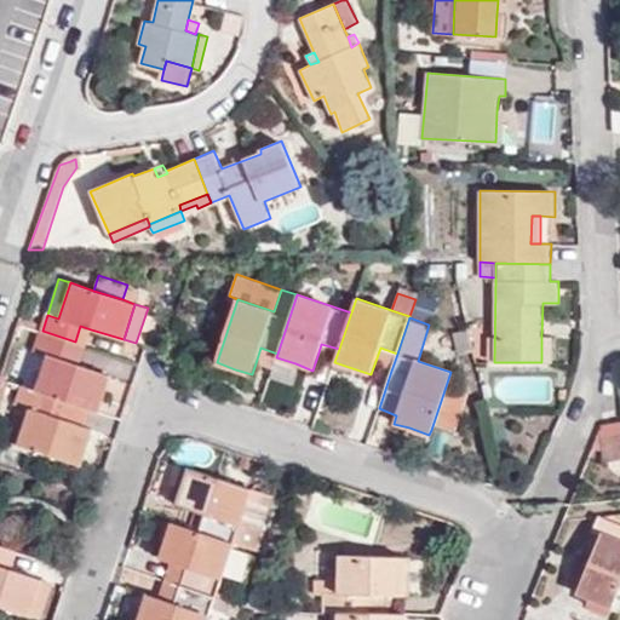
[(75,342),(86,345),(91,329),(80,326),(75,342)]
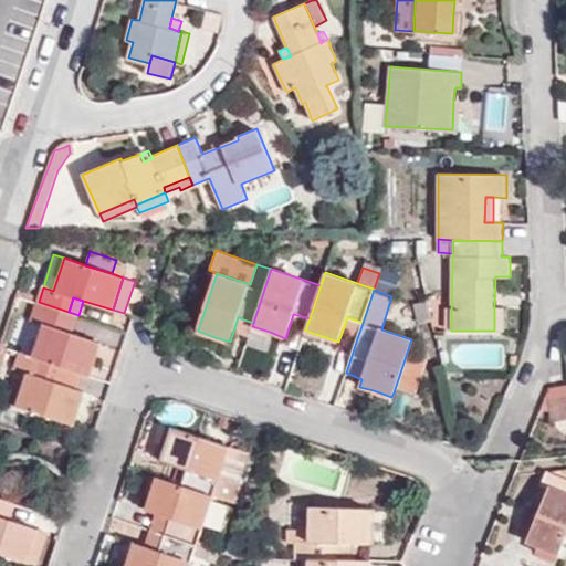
[(420,323),(433,320),(429,300),(416,302),(420,323)]
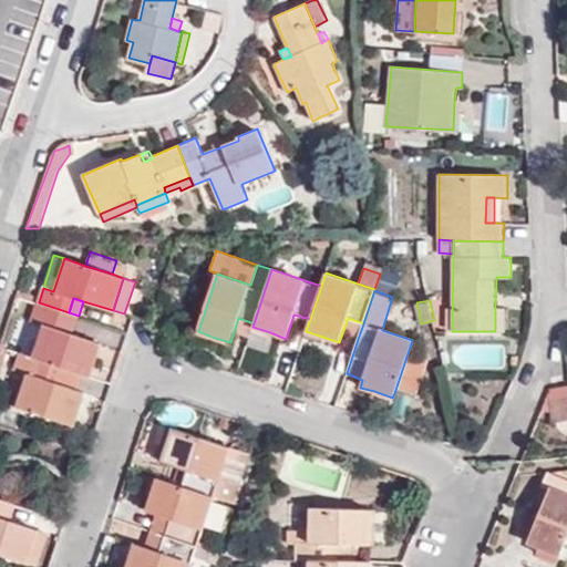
[(62,331),(69,312),(39,302),(32,320),(43,325),(33,357),(52,362),(63,366),(91,375),(102,343),(72,334),(62,331)]
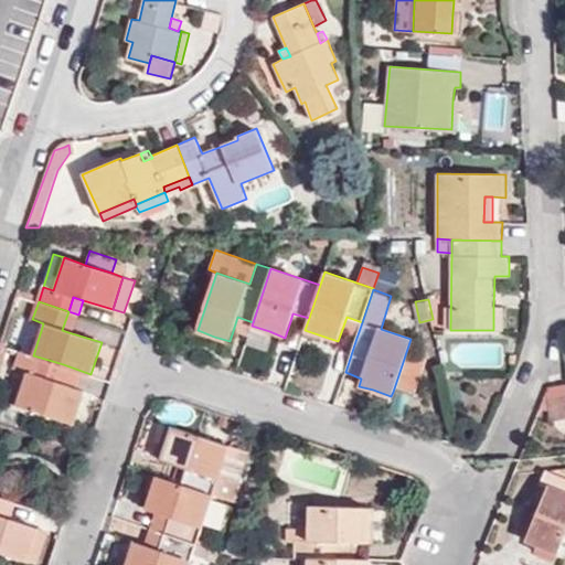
[(503,330),(504,307),(493,307),(493,330),(503,330)]
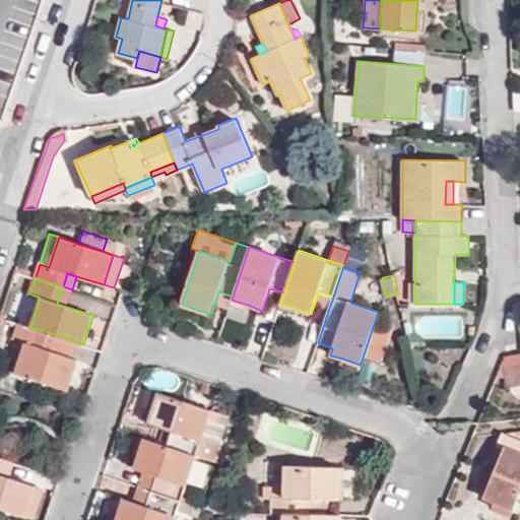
[(66,307),(72,289),(63,286),(57,304),(66,307)]
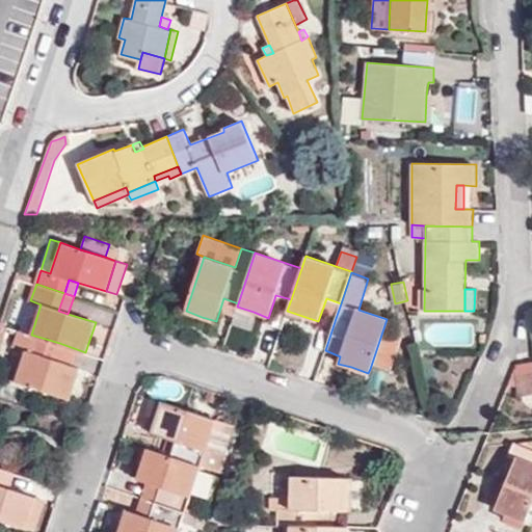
[(291,299),(275,295),(273,302),(288,308),(291,299)]
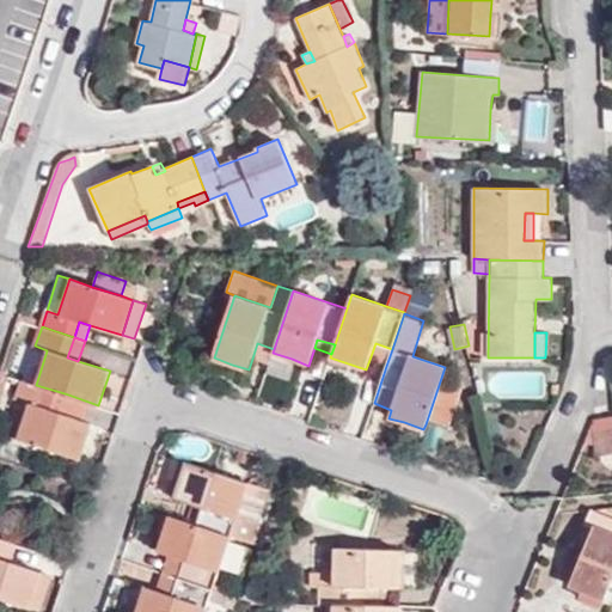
[(252,359),(269,365),(271,359),(273,353),(274,349),(257,343),(252,359)]
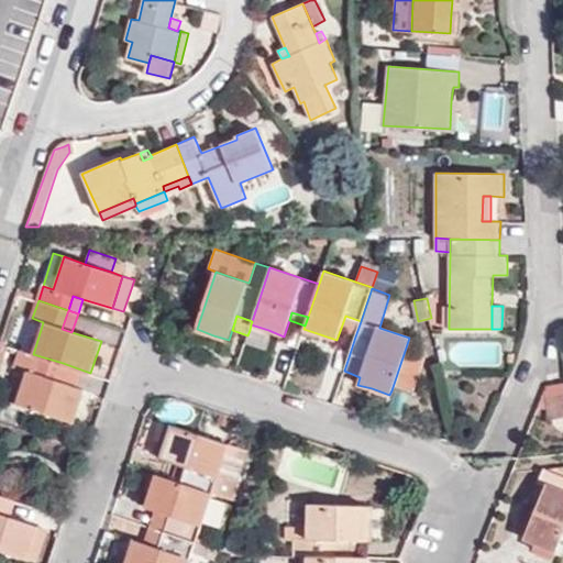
[(361,321),(345,316),(340,331),(355,337),(361,321)]
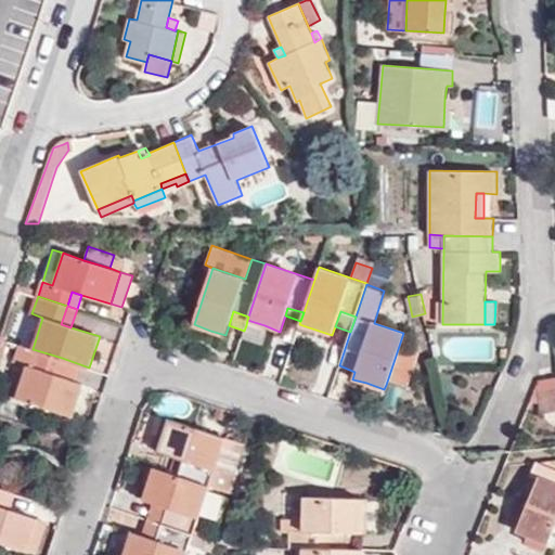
[(42,318),(31,313),(22,345),(33,349),(42,318)]
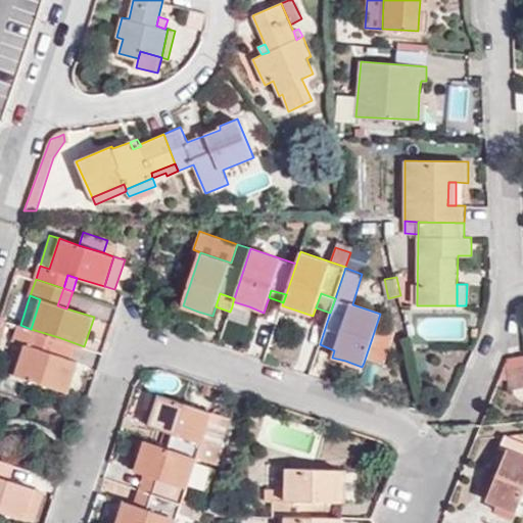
[(232,306),(248,312),(249,306),(233,301),(232,306)]
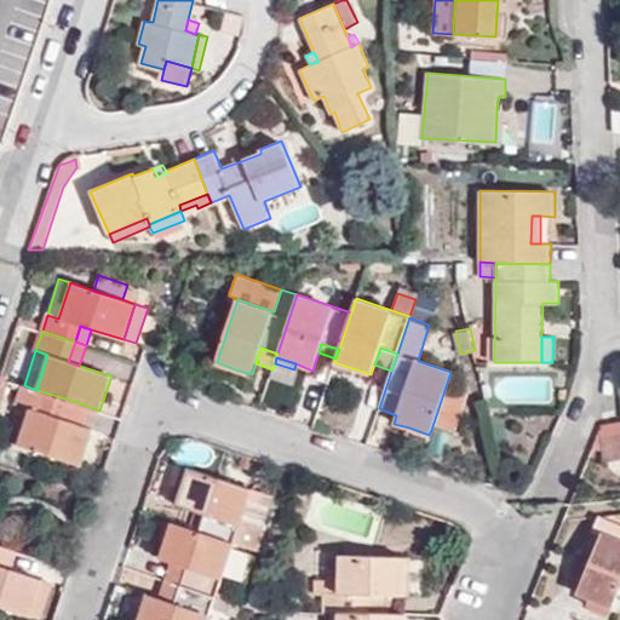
[(213,369),(233,375),(235,369),(217,362),(213,369)]
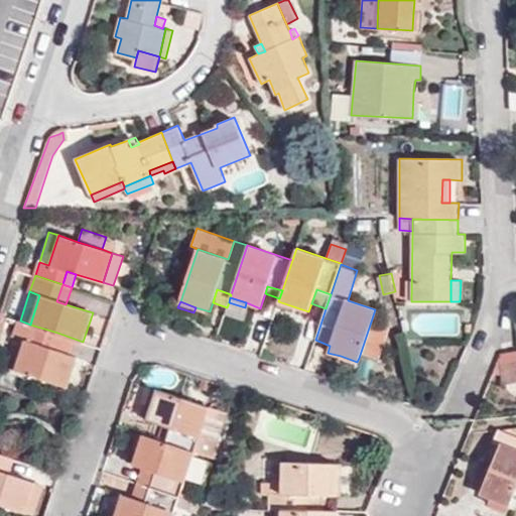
[(293,306),(278,301),(276,306),(291,312),(293,306)]
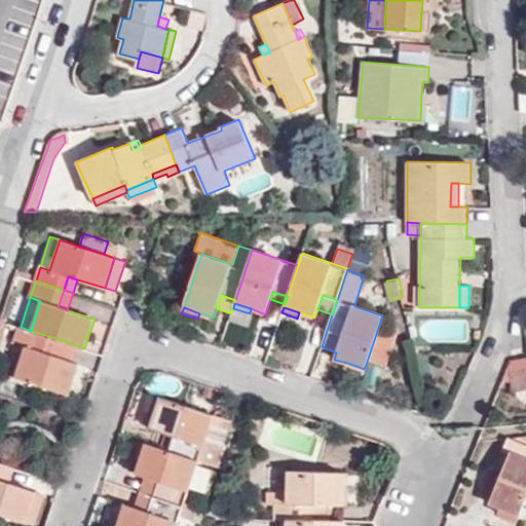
[(48,336),(31,331),(21,327),(15,343),(25,346),(20,366),(15,377),(69,393),(79,364),(53,355),(44,352),(48,336)]
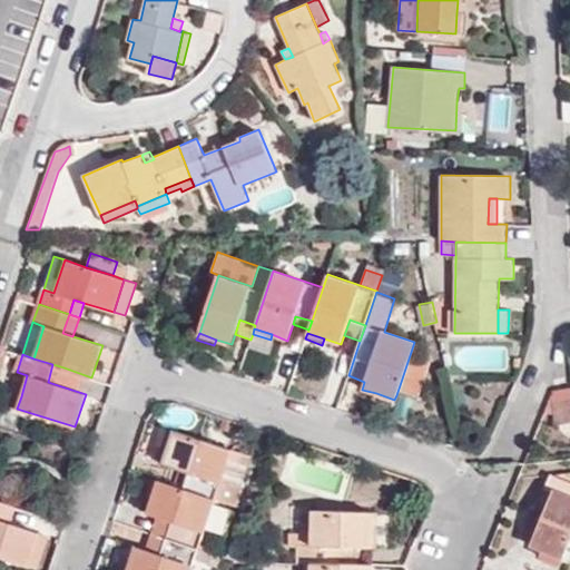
[(425,364),(409,359),(396,395),(413,401),(425,364)]
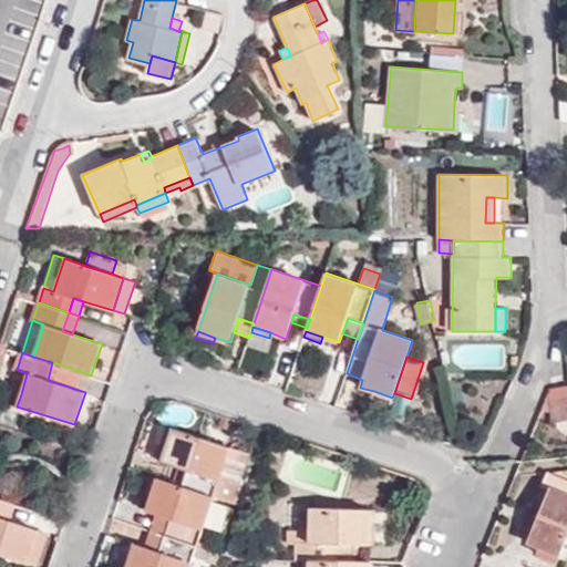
[(58,383),(63,366),(52,362),(48,380),(58,383)]
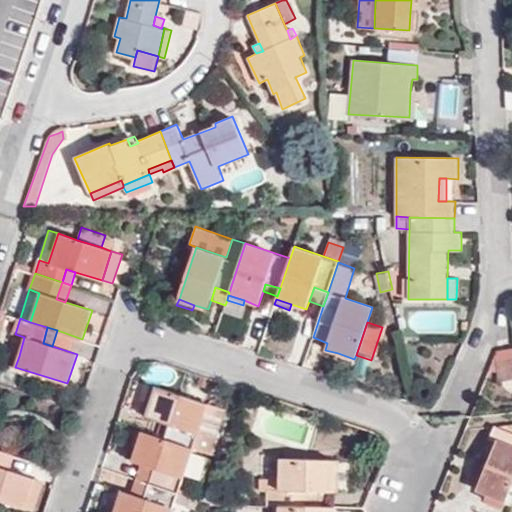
[(351,368),(354,359),(338,353),(335,363),(351,368)]
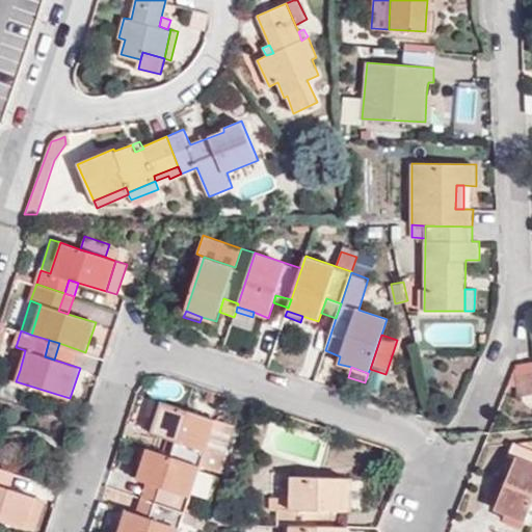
[(10,379),(16,381),(20,370),(15,368),(10,379)]
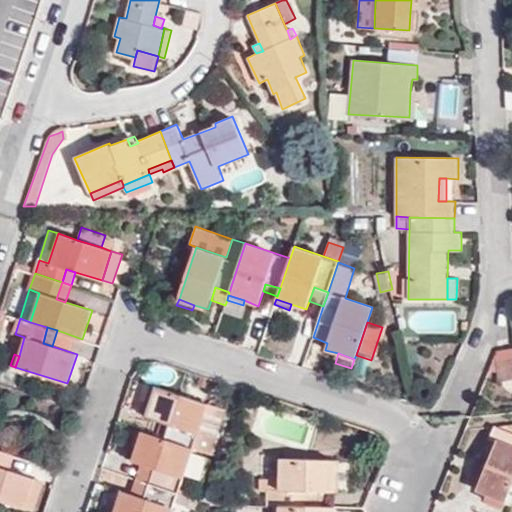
[(511,379),(511,363),(497,365),(499,381),(511,379)]
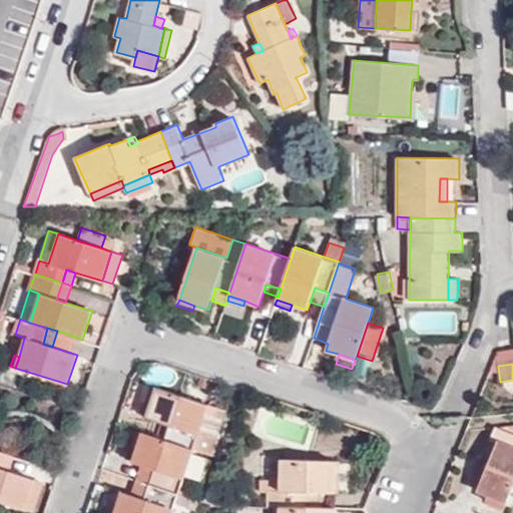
[(146,417),(156,420),(152,435),(193,449),(202,420),(207,405),(157,387),(146,417)]
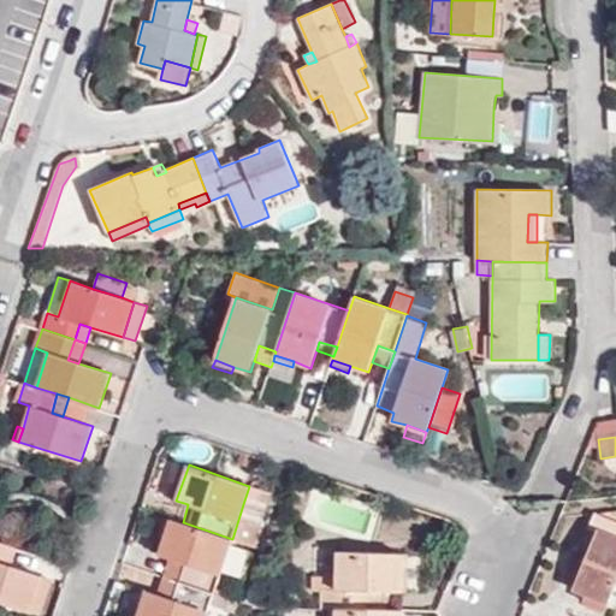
[(265,513),(243,504),(232,539),(253,546),(265,513)]
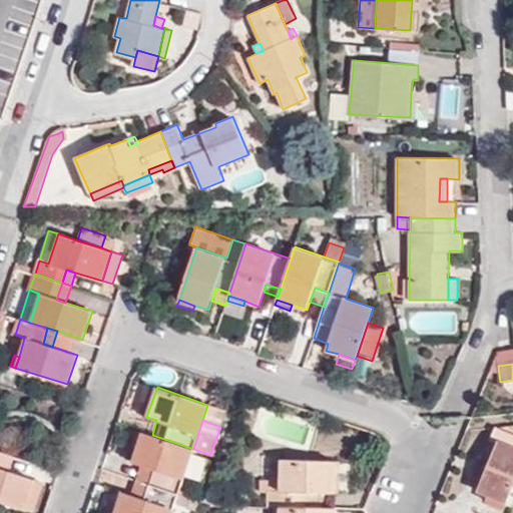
[(512,432),(496,426),(493,436),(499,438),(512,444),(512,432)]
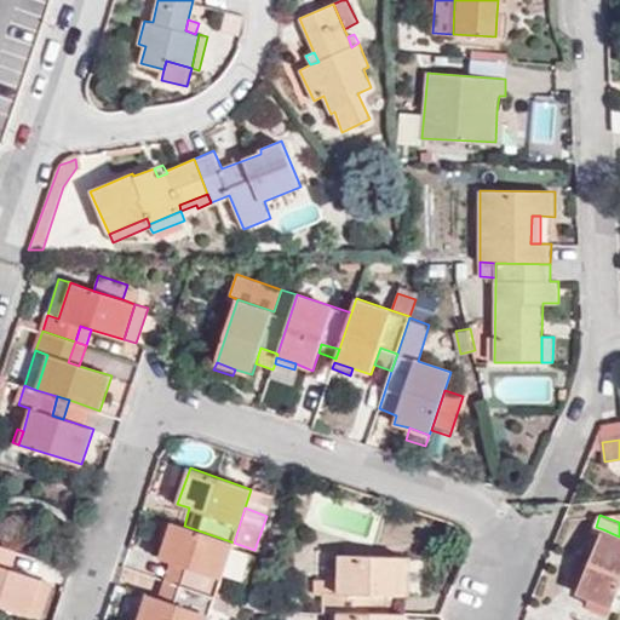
[(159,557),(172,561),(166,579),(216,596),(234,543),(184,526),(172,522),(159,557)]
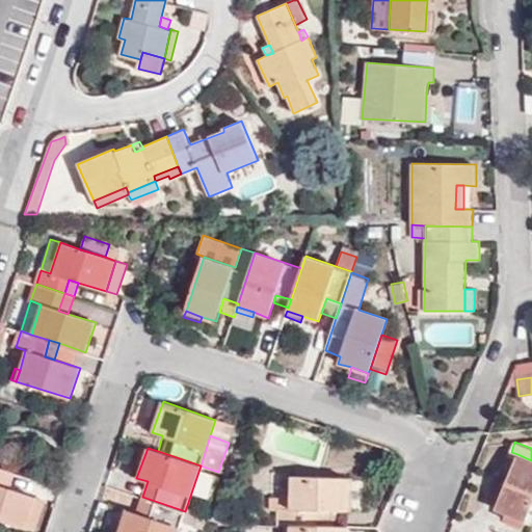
[(498,503),(496,509),(509,515),(526,522),(531,504),(531,460),(517,454),(507,479),(497,474),(489,491),(493,493),(501,496),(498,503)]
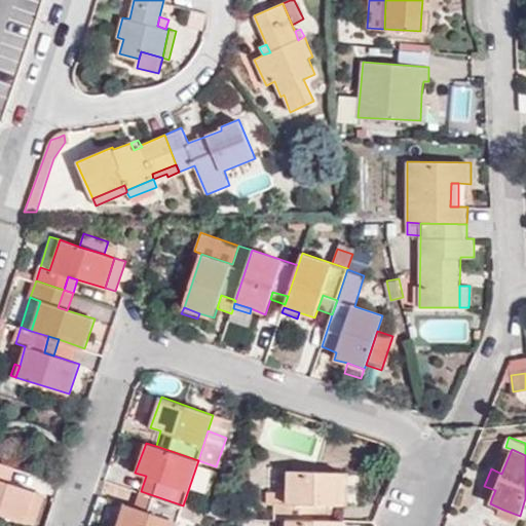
[(2,481),(7,464),(0,461),(0,513),(26,522),(36,491),(10,484),(2,481)]
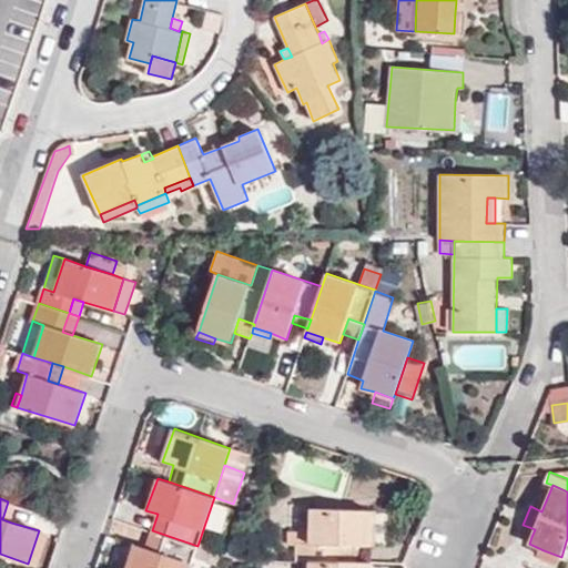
[(11,523),(17,504),(8,501),(2,519),(11,523)]
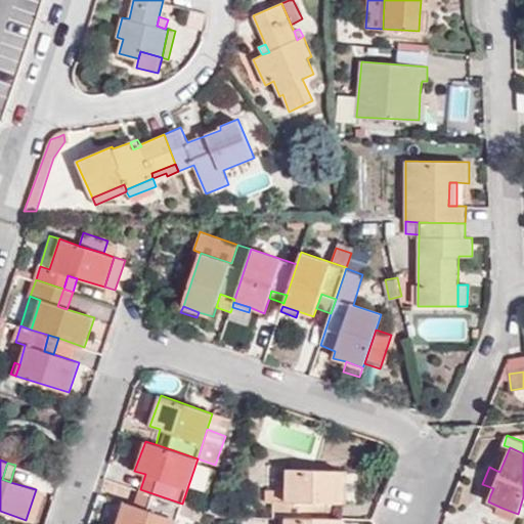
[(285,501),(272,500),(272,516),(285,516),(302,516),(302,501),(314,501),(342,501),(343,470),(286,469),(285,501)]
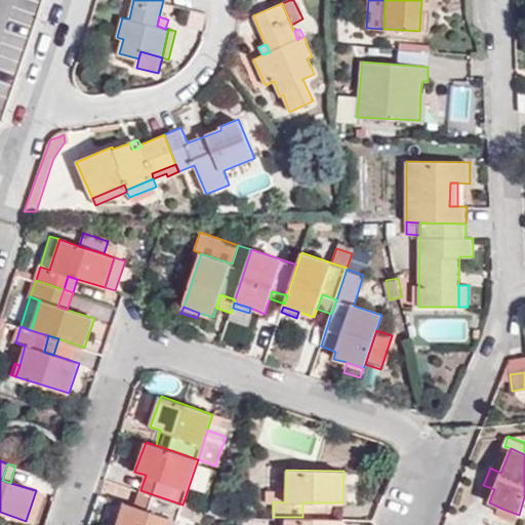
[(486,486),(484,493),(491,496),(494,489),(486,486)]
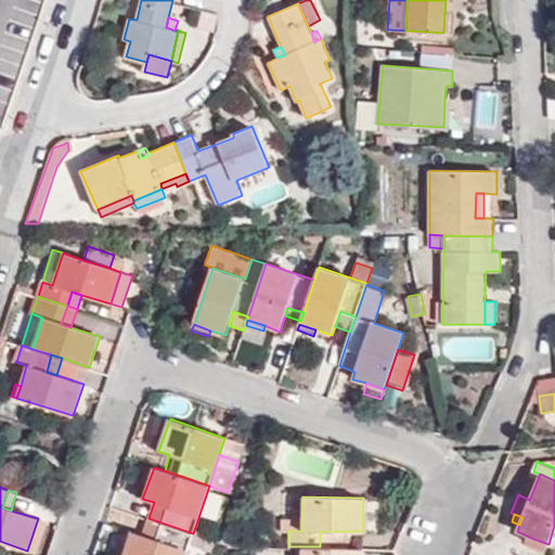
[(37,554),(48,521),(38,518),(27,551),(37,554)]
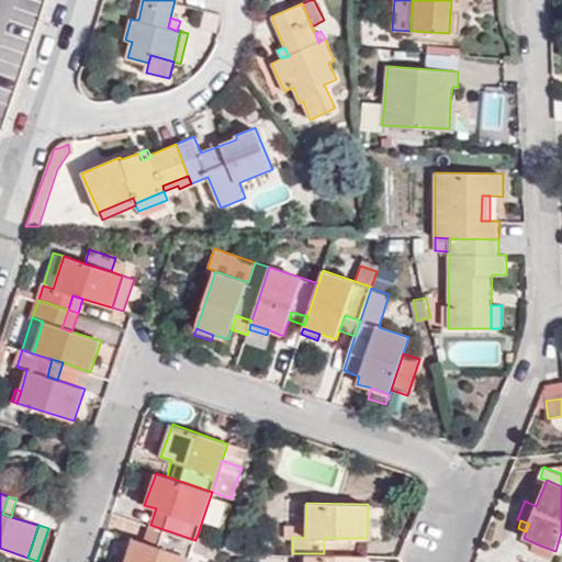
[(188,561),(195,540),(150,525),(144,542),(133,538),(126,559),(124,561),(188,561)]
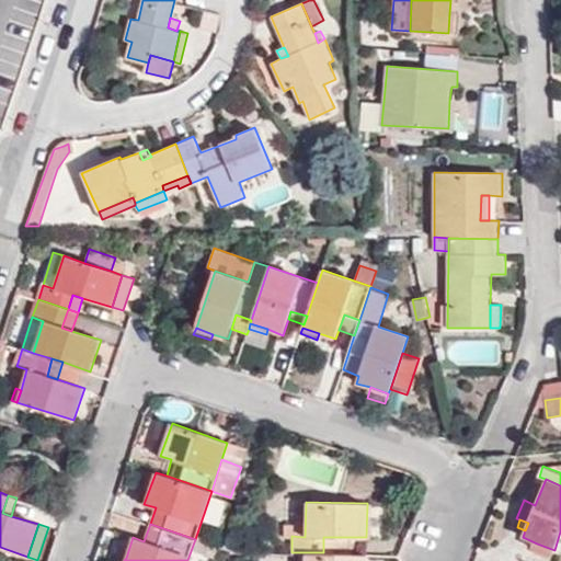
[(335,553),(336,537),(323,537),(323,552),(335,553)]
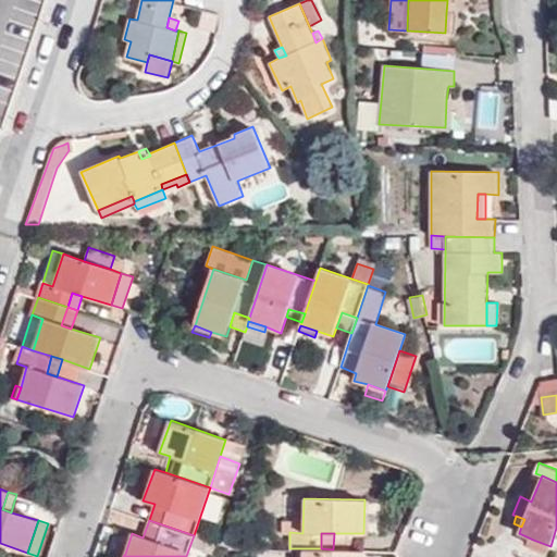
[(531,545),(547,552),(551,546),(533,540),(531,545)]
